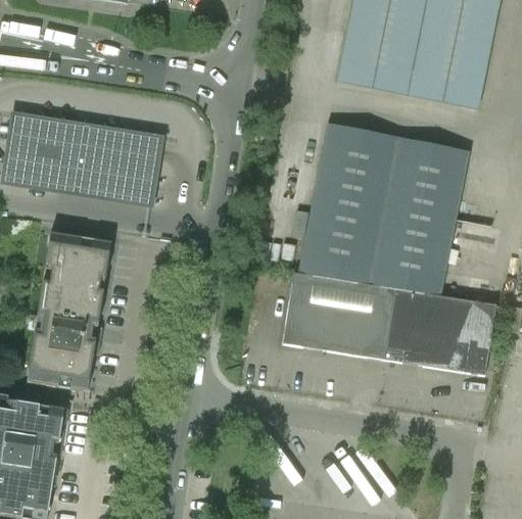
[(351,0),(336,80),(478,108),(500,0),(351,0)]
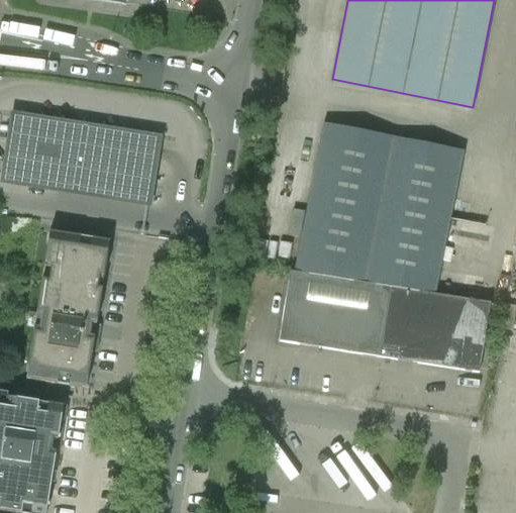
[(435,291),(463,147),(325,120),(295,269),(435,291)]
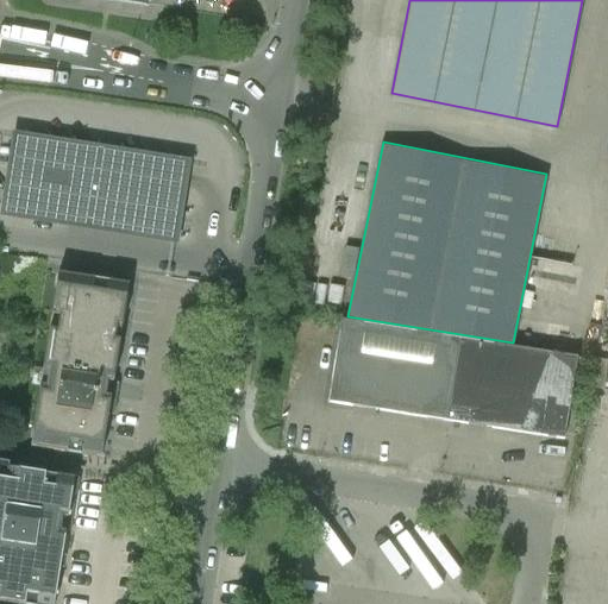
[(199,170),(29,144),(17,218),(45,221),(51,184),(193,207),(199,170)]
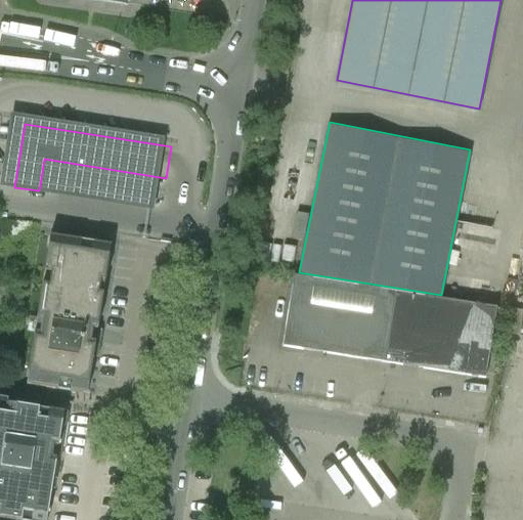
[(50,231),(27,381),(88,390),(112,241),(50,231)]
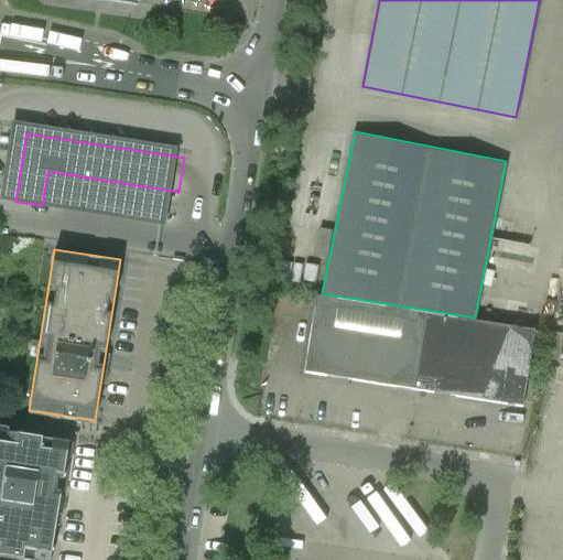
[(523,404),(536,327),(475,318),(322,293),(316,292),(304,369),(523,404)]
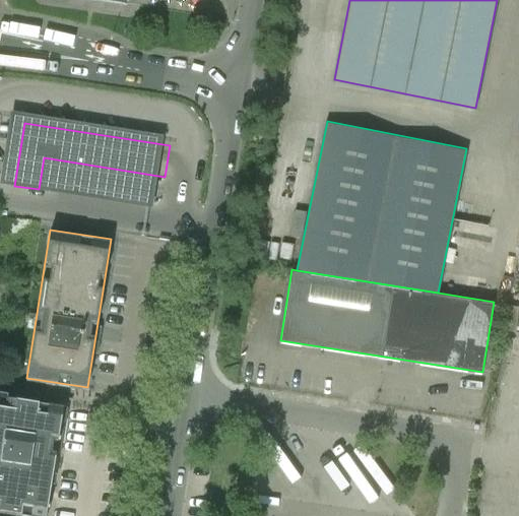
[(518,305),(507,303),(503,327),(516,329),(518,313),(518,305)]
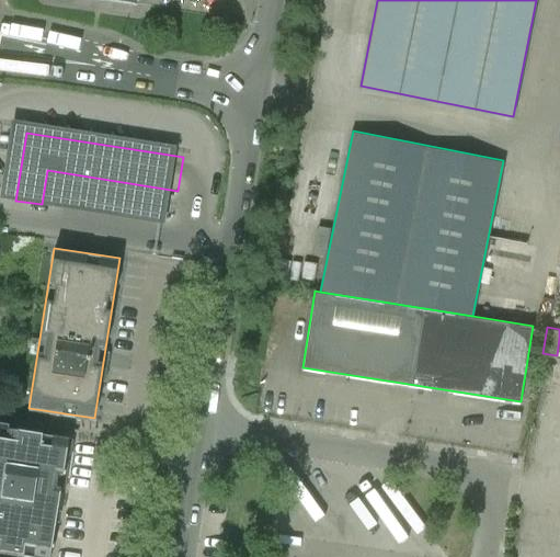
[(0,549),(48,556),(49,556),(61,487),(69,436),(0,425),(0,549)]
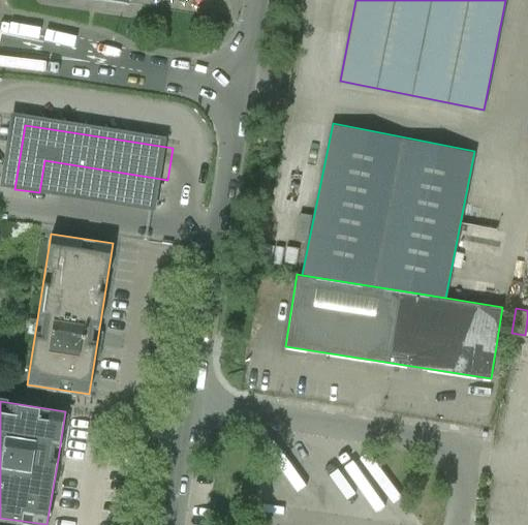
[(349,453),(340,460),(355,483),(365,475),(349,453)]
